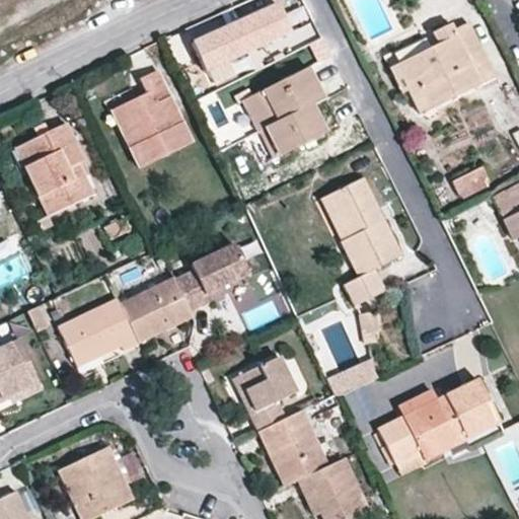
[(293,38),(281,10),(199,47),(211,74),(293,38)]
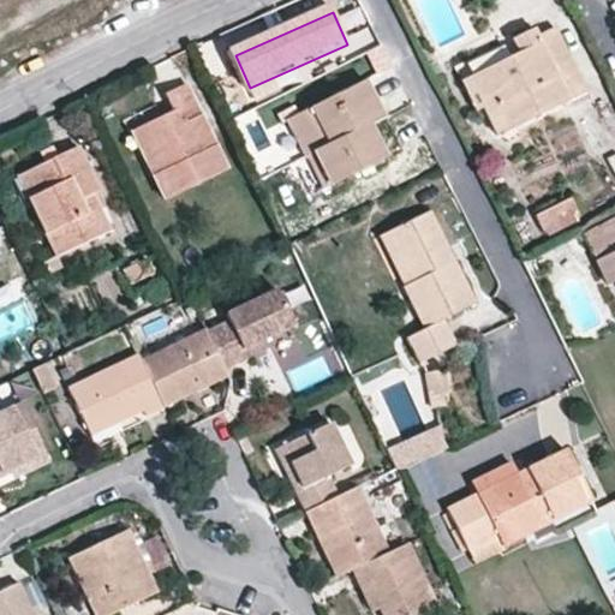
[(562,43),(554,27),(537,35),(533,28),(512,39),(518,52),(469,77),(483,107),(497,136),(586,93),(562,43)]
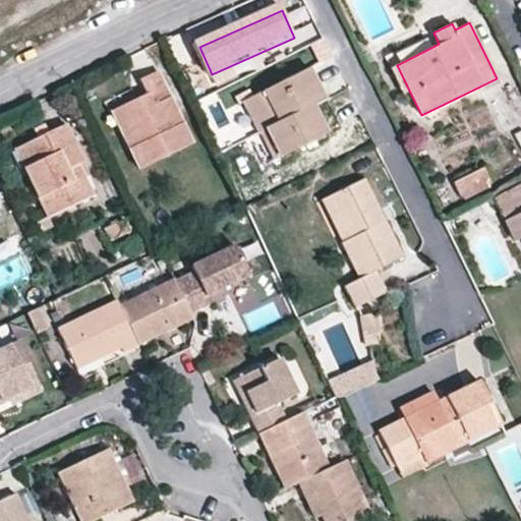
[(409,91),(397,65),(391,68),(403,94),(409,91)]
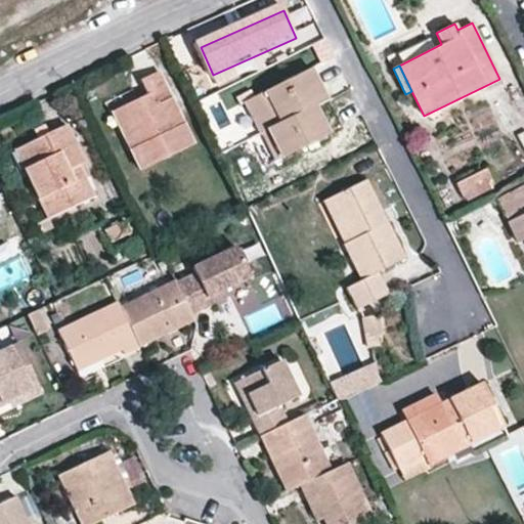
[(315,106),(328,100),(310,68),(244,101),(261,134),(267,130),(281,158),(330,134),(315,106)]
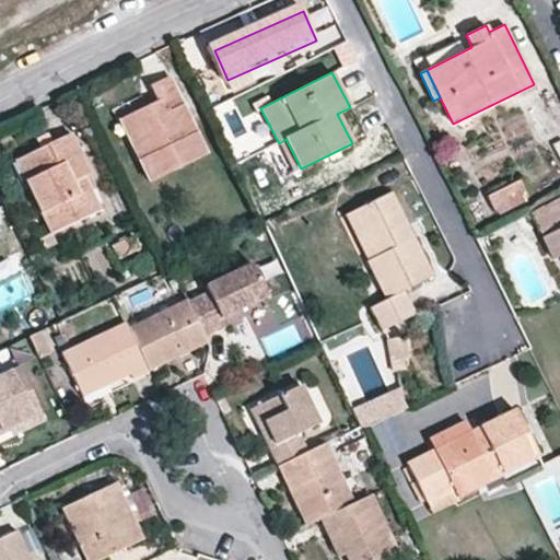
[(206,154),(168,77),(149,85),(156,101),(129,114),(147,152),(138,156),(150,182),(206,154)]
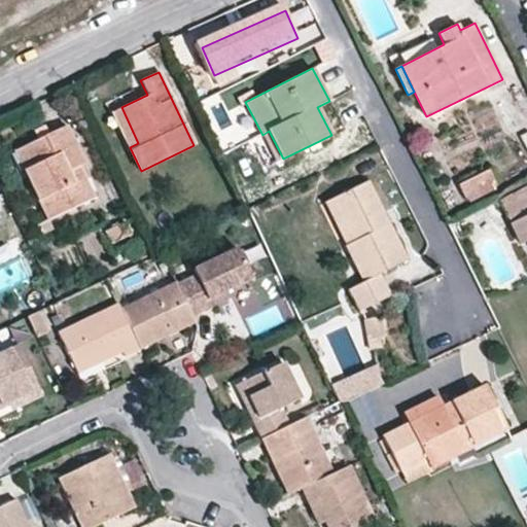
[(138,143),(121,107),(112,111),(130,147),(138,143)]
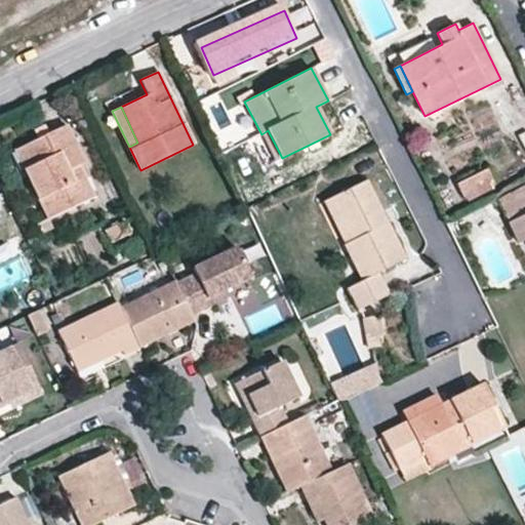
[(84,163),(66,125),(27,144),(36,163),(24,169),(47,219),(93,197),(78,166),(84,163)]
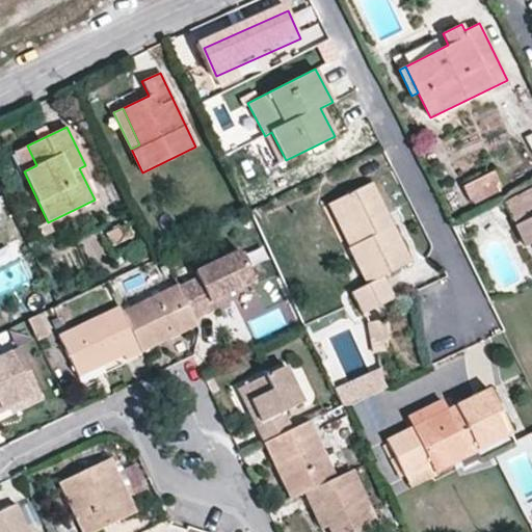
[(286,160),(271,132),(265,136),(278,164),(286,160)]
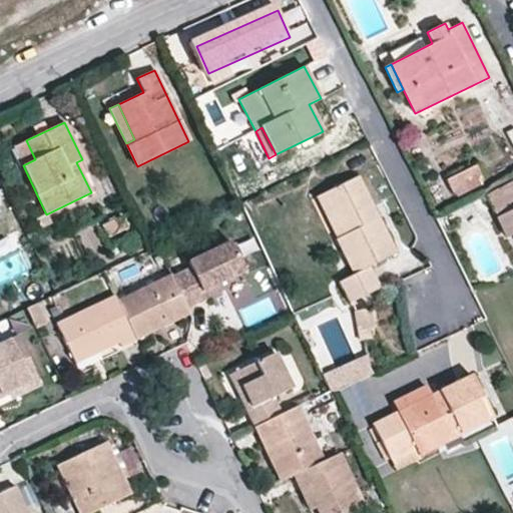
[(35,159),(26,140),(14,146),(23,165),(35,159)]
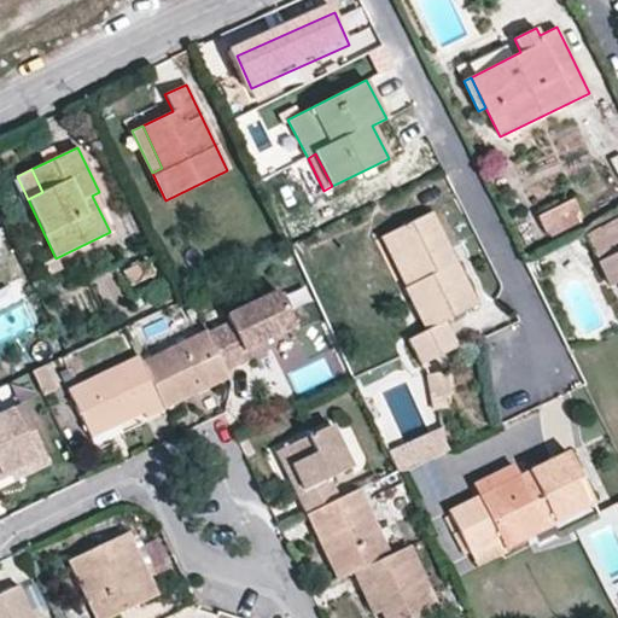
[(117,229),(99,192),(92,196),(110,232),(117,229)]
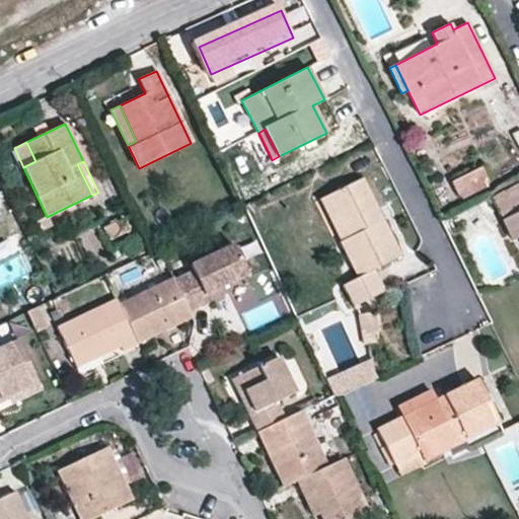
[(458,196),(488,180),(482,167),(451,181),(458,196)]
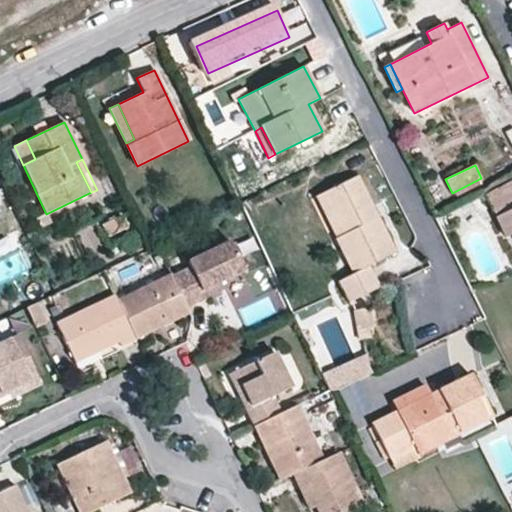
[(377,213),(358,175),(324,192),(345,233),(335,239),(352,274),(338,281),(349,302),(380,286),(369,265),(396,251),(377,213)]
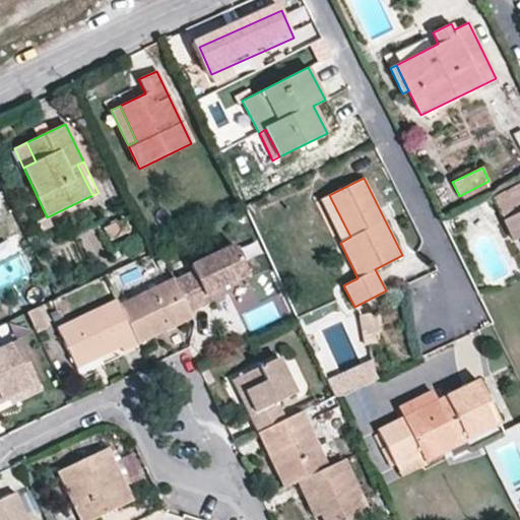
[(519,183),(492,197),(514,241),(519,237),(519,183)]
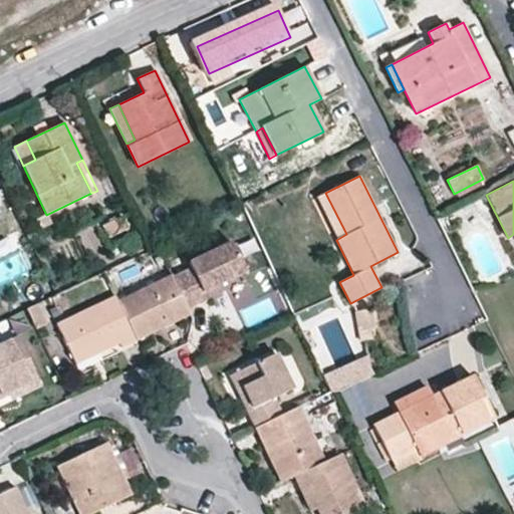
[(346,234),(325,193),(315,198),(336,240),(346,234)]
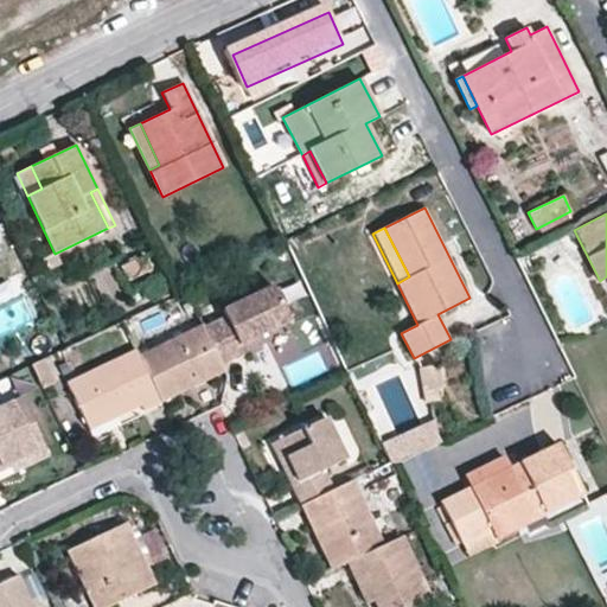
[(152,269),(144,255),(122,266),(129,280),(152,269)]
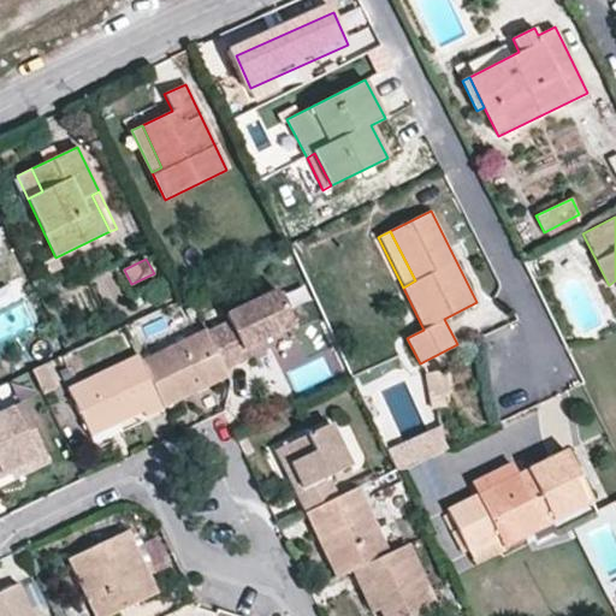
[(295,326),(277,290),(225,315),(227,321),(207,331),(225,369),(247,359),(243,350),(261,341),(295,326)]
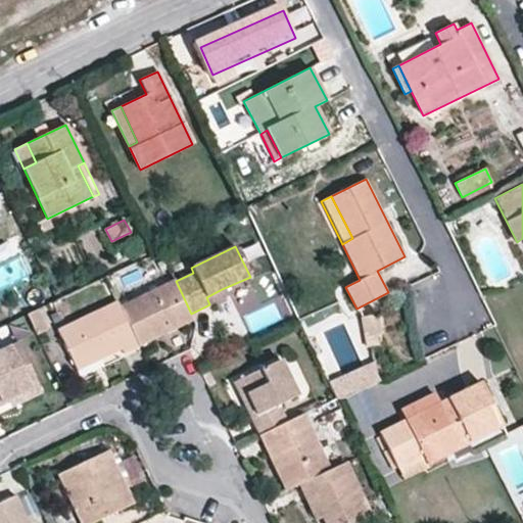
[(139,346),(194,320),(191,314),(176,281),(175,280),(120,306),(139,346)]
